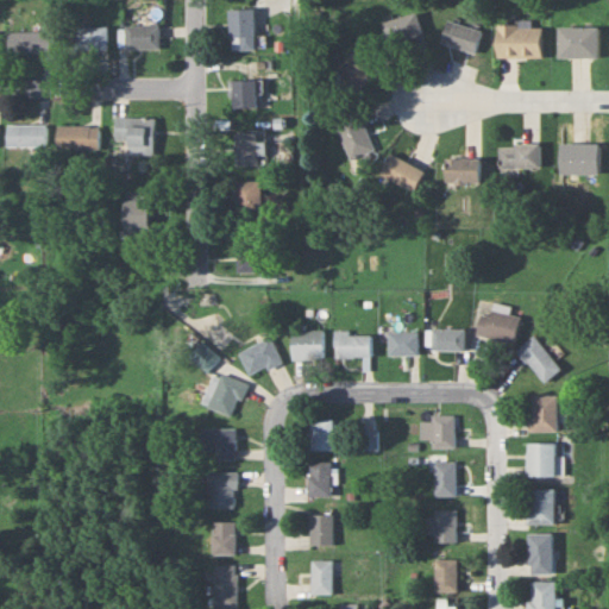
[(231,50),(261,50),(261,10),(231,10),(231,50)]
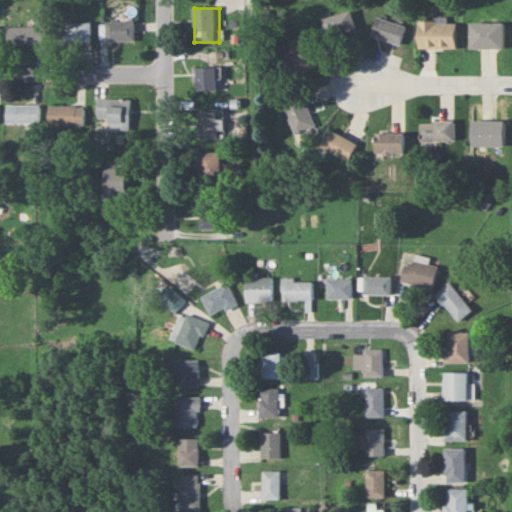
[(356,30),(351,11),(324,18),(329,37),(356,30)]
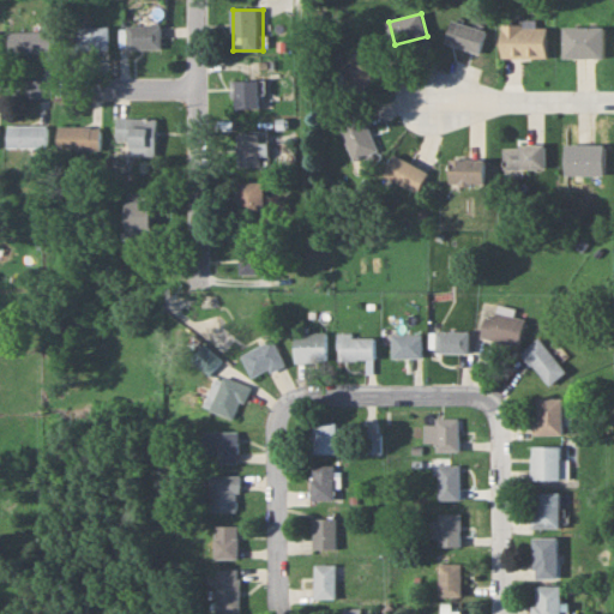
[(486,29),(450,22),(445,44),(481,53),(486,29)]
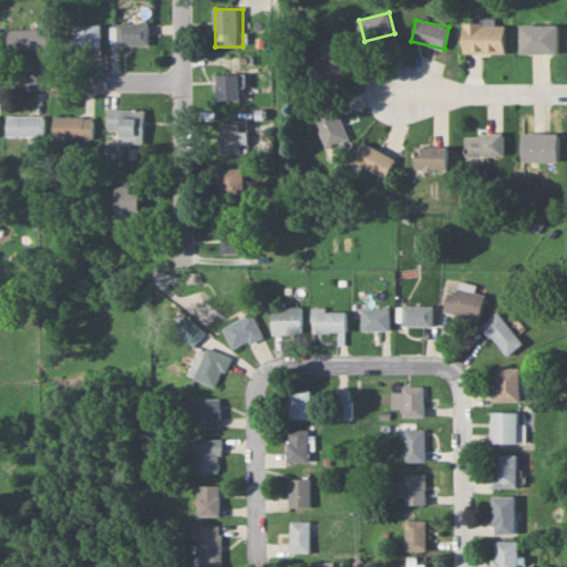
[(504,22),(463,22),(463,53),(504,53),(504,22)]
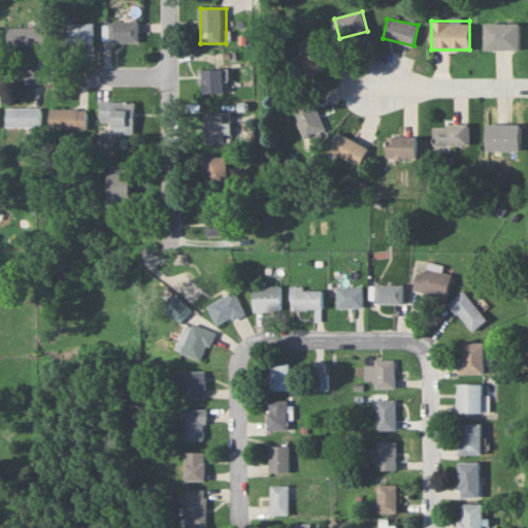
[(138,43),(138,23),(107,23),(107,43),(138,43)]
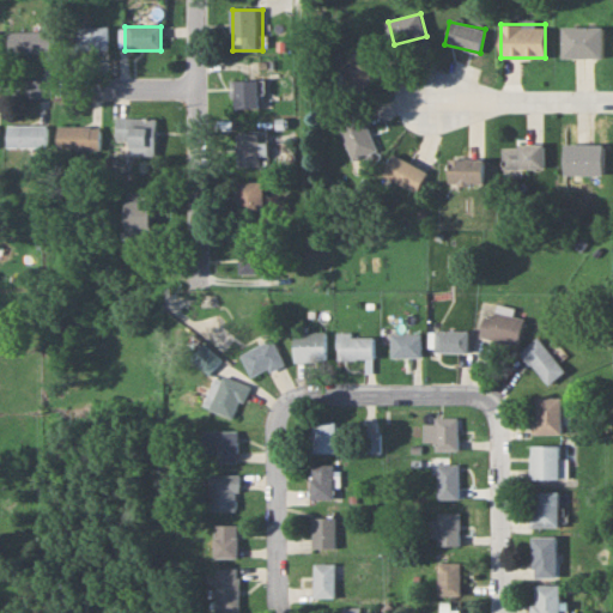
[(108,50),(108,28),(74,28),(74,50),(108,50)]
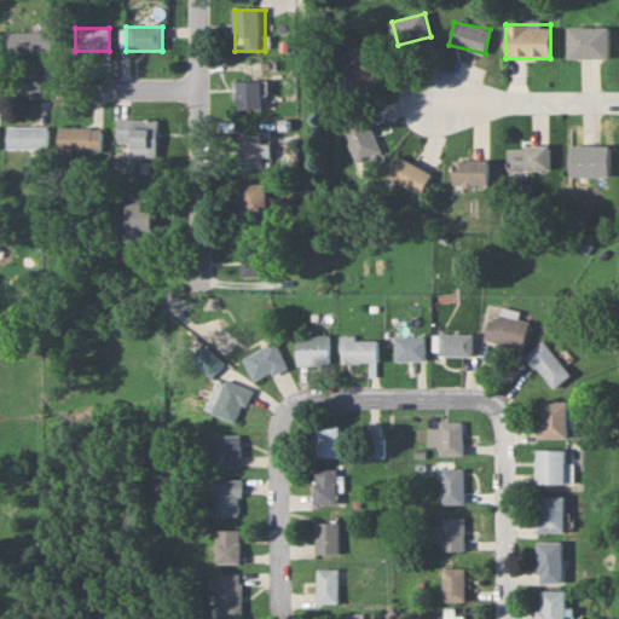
[(609,28),(567,28),(567,59),(609,59),(609,28)]
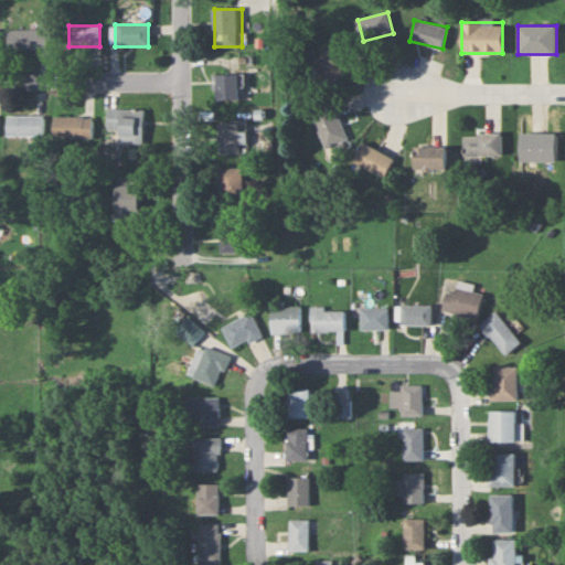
[(46,49),(46,29),(11,29),(11,49),(46,49)]
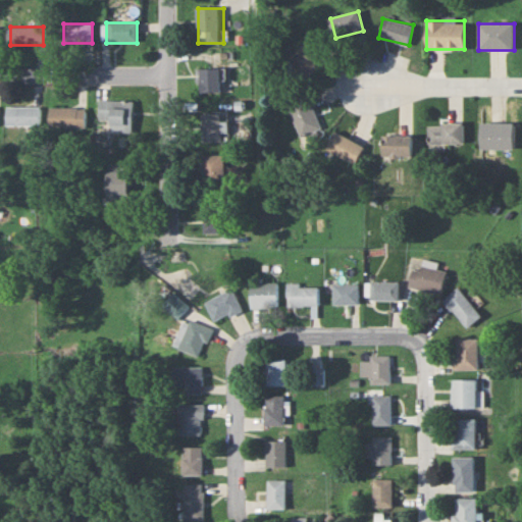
[(291,73),(310,81),(321,49),(302,43),(291,73)]
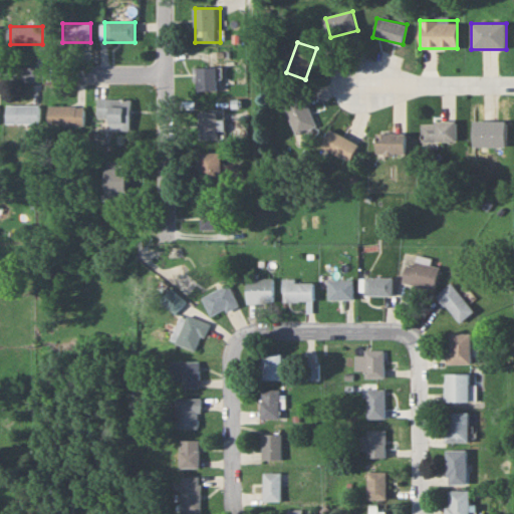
[(196,67),(196,89),(217,89),(217,67),(196,67)]
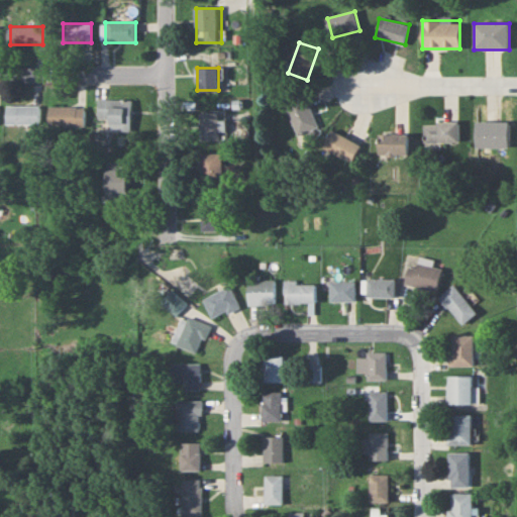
[(317,125),(303,92),(282,101),(296,134),(317,125)]
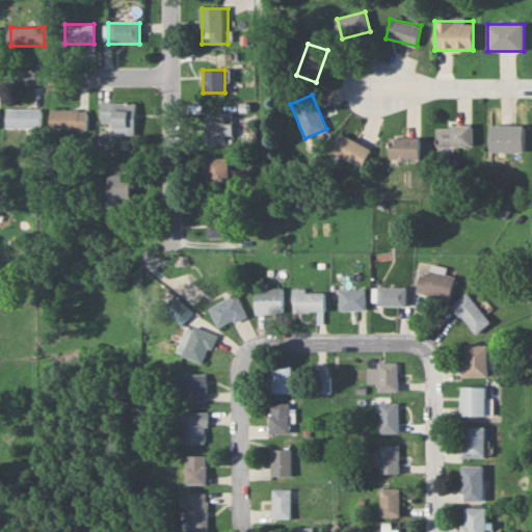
[(102,120),(111,120),(111,134),(135,134),(135,102),(102,102),(102,120)]
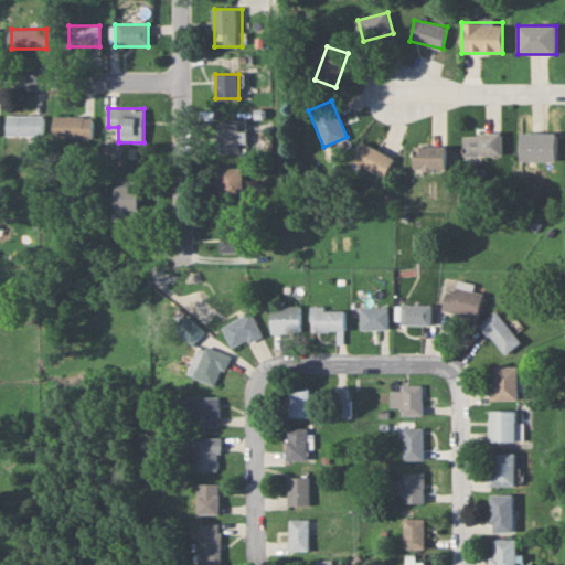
[(7,135),(44,135),(44,115),(7,115),(7,135)]
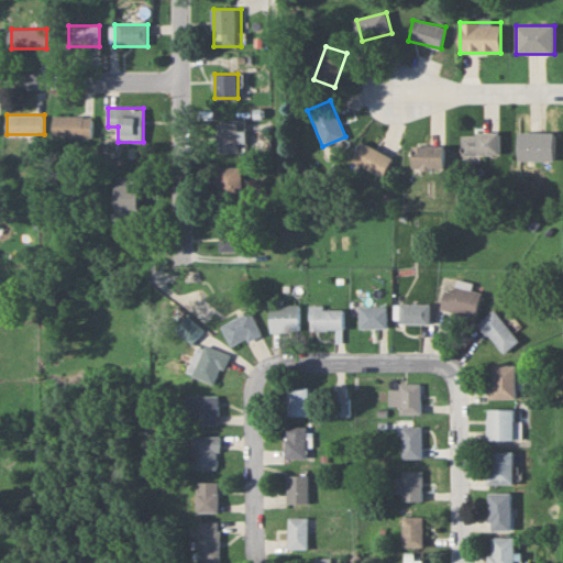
[(92,135),(92,114),(54,114),(54,135),(92,135)]
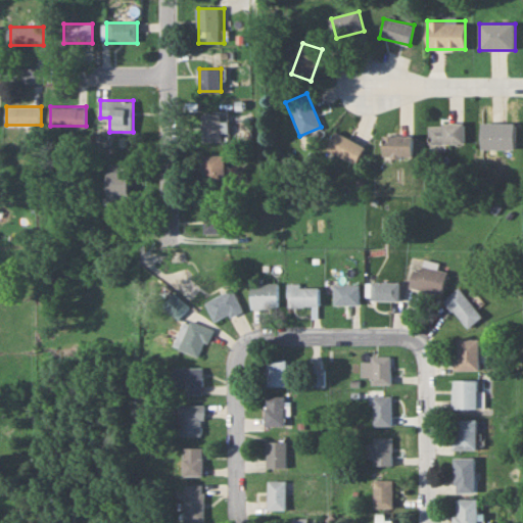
[(223,141),(223,112),(203,112),(203,141),(223,141)]
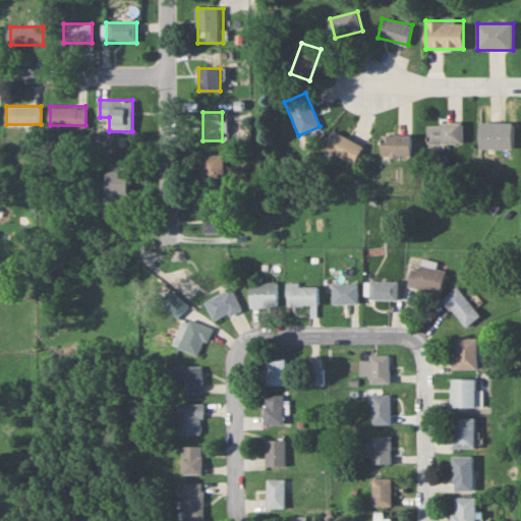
[(426,142),(463,142),(463,121),(426,121),(426,142)]
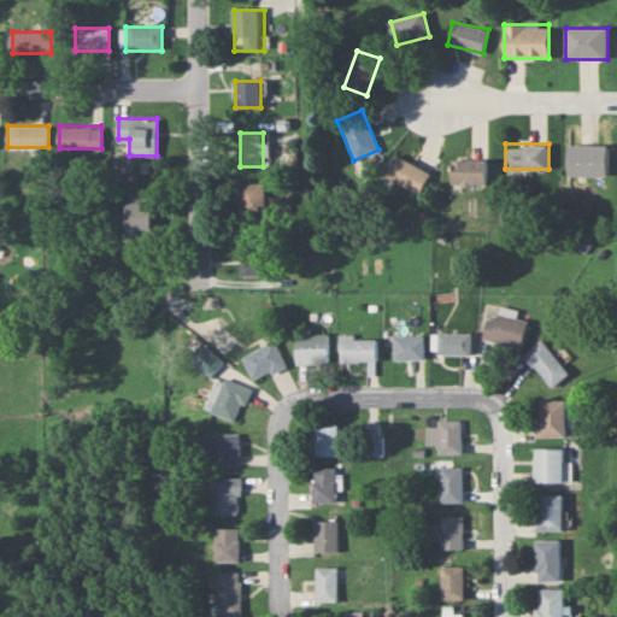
[(568,175),(607,175),(607,144),(568,144),(568,175)]
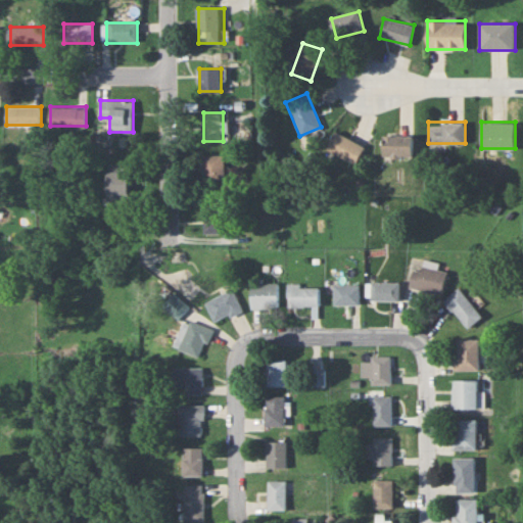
[(325,147),(354,163),(365,146),(335,130),(325,147)]
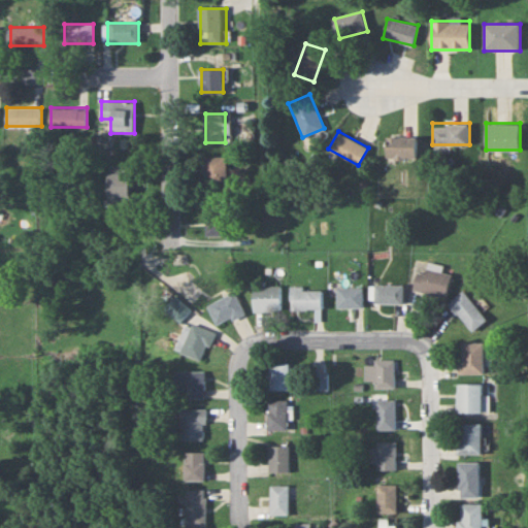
[(416,135),(387,135),(387,158),(416,158),(416,135)]
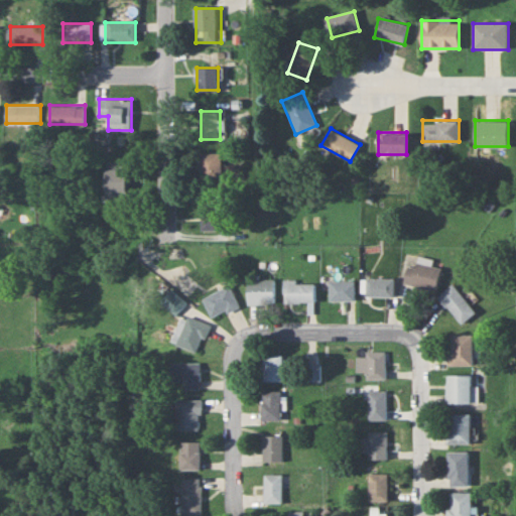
[(201,151),(201,188),(221,188),(221,151),(201,151)]
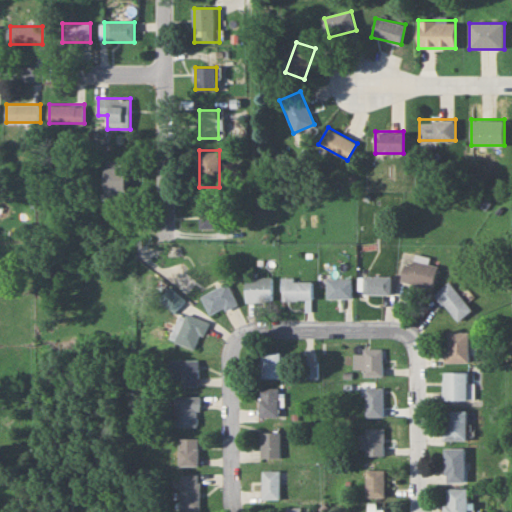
[(127,195),(127,166),(105,166),(105,195),(127,195)]
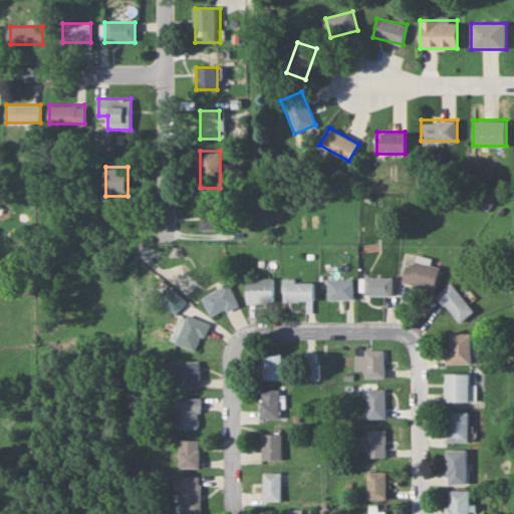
[(222,198),(201,198),(201,228),(222,228),(222,198)]
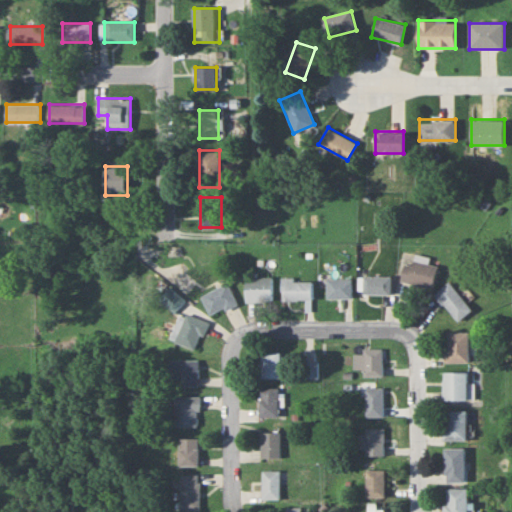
[(406,263),(400,276),(430,289),(439,267),(427,262),(428,258),(416,253),(411,265),(406,263)]
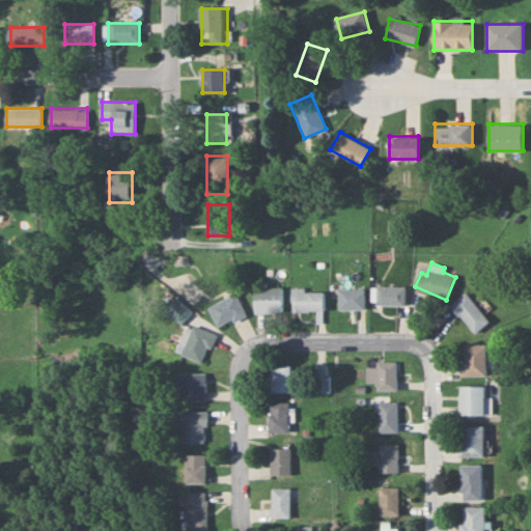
[(407,304),(407,285),(375,285),(375,304),(407,304)]
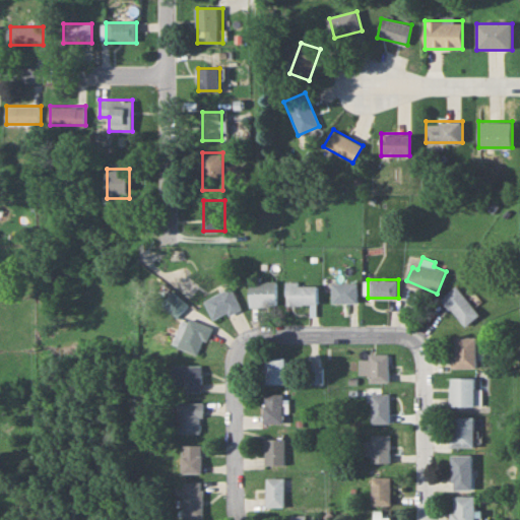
[(275,281),(248,281),(248,306),(275,306),(275,281)]
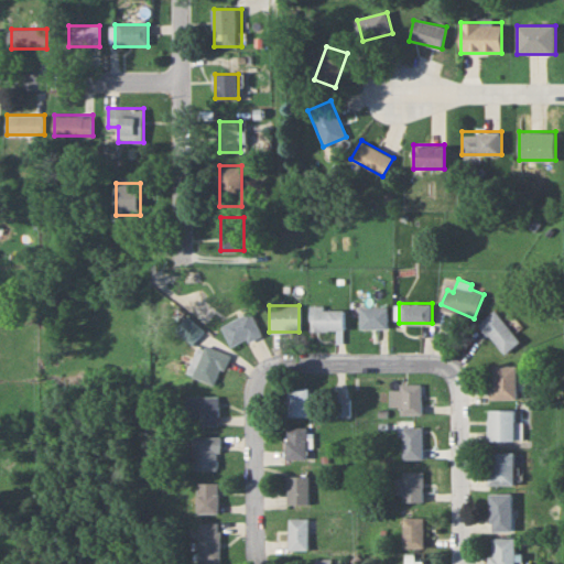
[(388,328),(388,306),(359,306),(359,328),(388,328)]
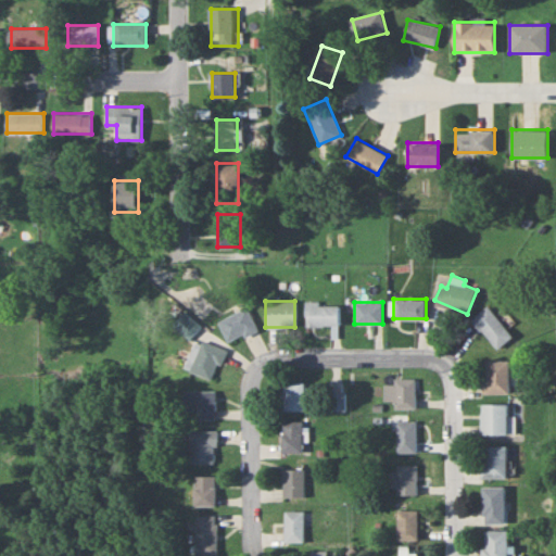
[(339,304),(306,303),(306,325),(339,326),(339,304)]
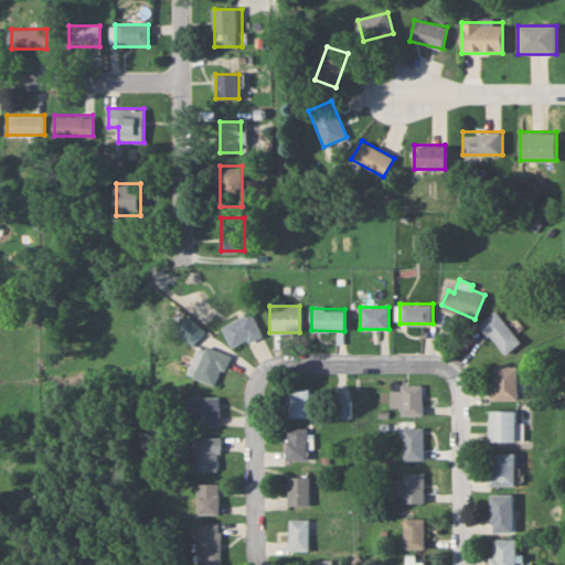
[(521,341),(496,310),(480,323),(505,354),(521,341)]
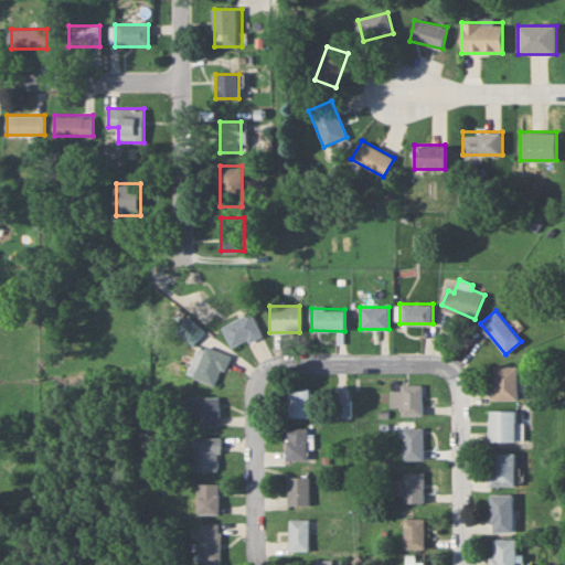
[(220,327),(231,349),(260,334),(248,312),(220,327)]
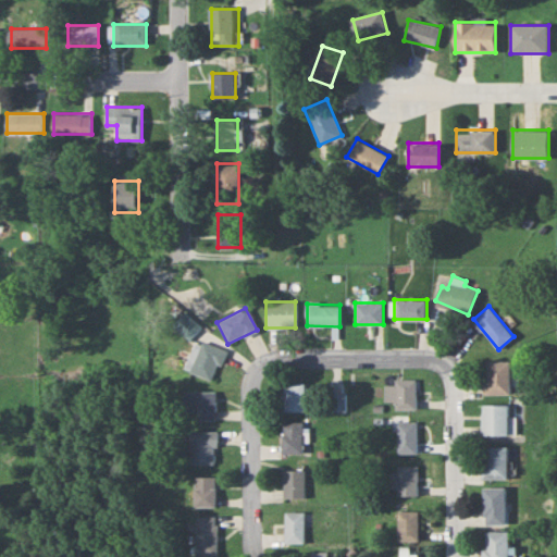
[(183,368),(211,381),(224,351),(196,339),(183,368)]
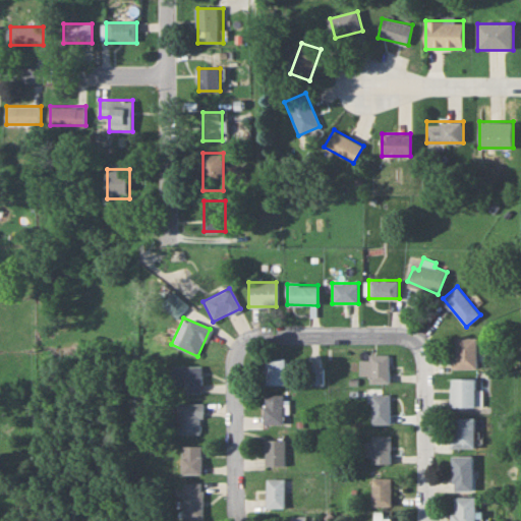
[(454,368),(477,368),(477,337),(454,337),(454,368)]
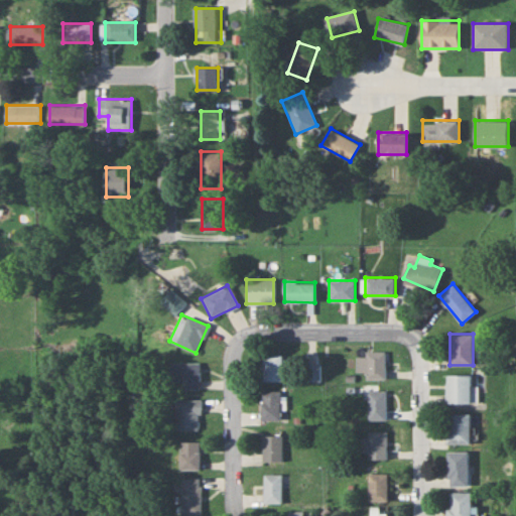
[(366,380),(386,380),(386,351),(361,351),(361,369),(366,369),(366,380)]
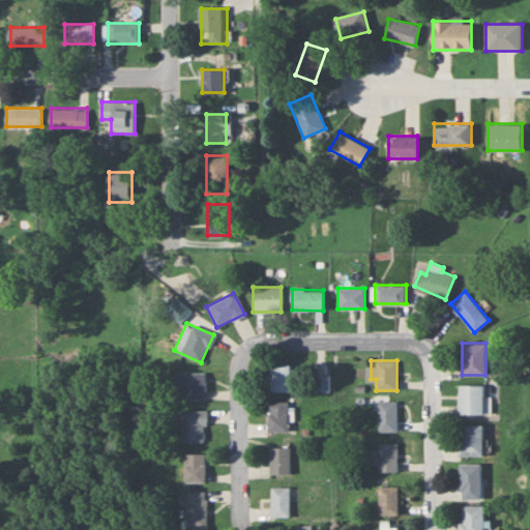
[(268,391),(291,391),(290,364),(268,364),(268,391)]
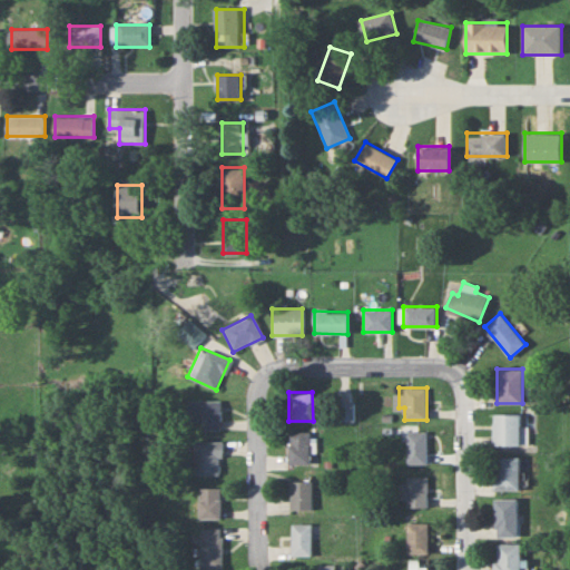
[(219,401),(188,401),(188,422),(202,422),(202,430),(219,430),(219,401)]
